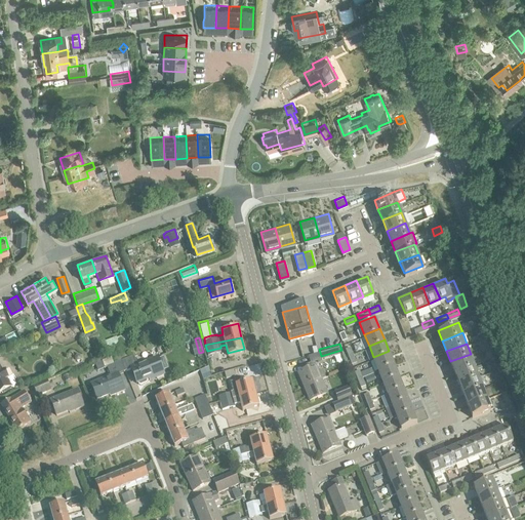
[(373,357),(377,368),(393,362),(389,351),(373,357)]
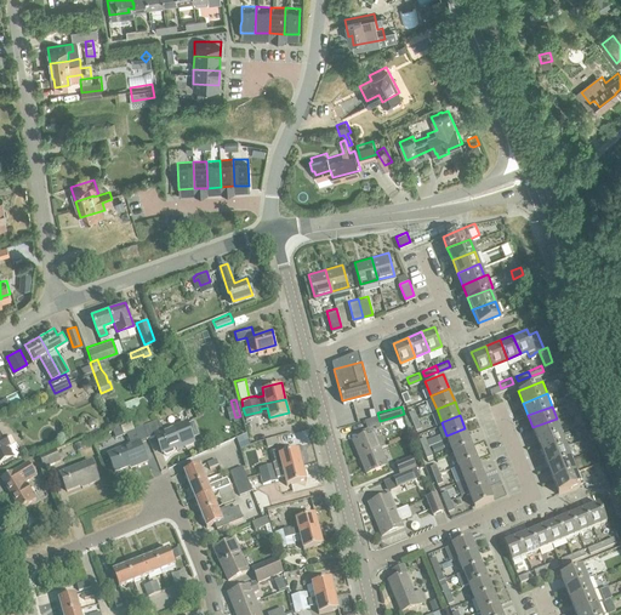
[(158,416),(143,422),(148,434),(154,432),(161,449),(161,448),(166,450),(174,448),(175,443),(178,442),(178,440),(182,438),(184,442),(193,438),(186,419),(163,428),(158,416)]
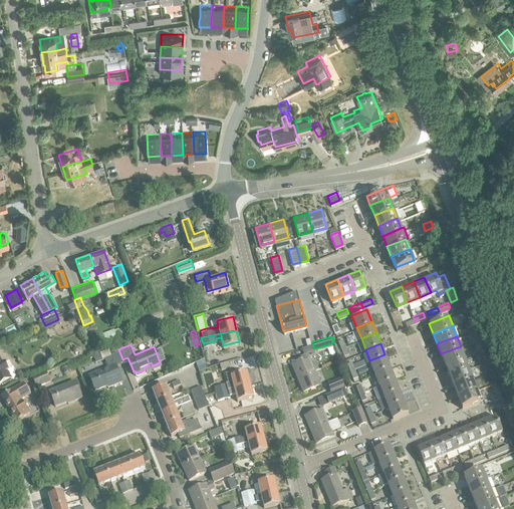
[(107,365),(88,372),(94,387),(108,382),(107,379),(111,378),(112,382),(120,378),(113,362),(122,359),(118,349),(111,352),(109,346),(100,350),(102,355),(103,355),(107,365)]
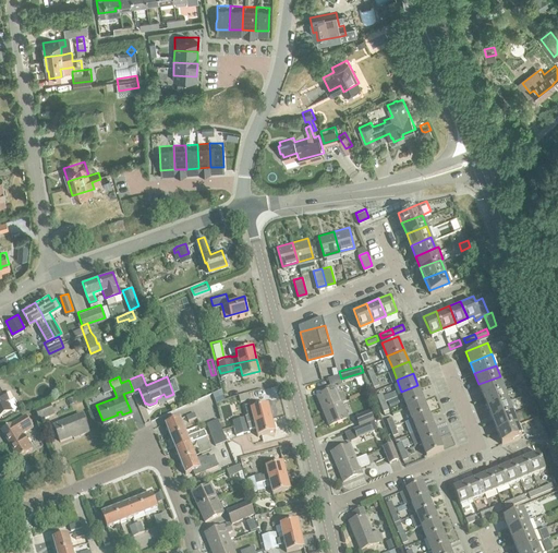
[(478,384),(483,396),(505,387),(500,376),(478,384)]
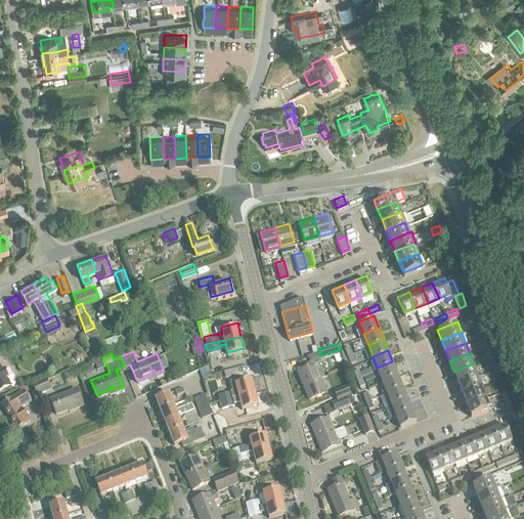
[(297,369),(302,382),(320,375),(324,374),(324,373),(320,365),(316,368),(312,357),(301,362),(303,366),(297,369)]
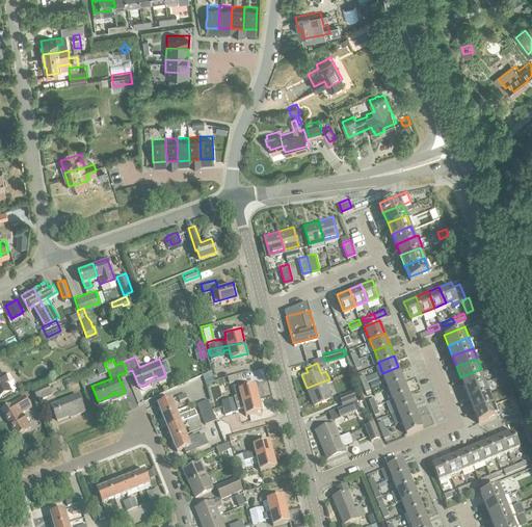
[(382,373),(388,385),(403,377),(398,367),(382,373)]
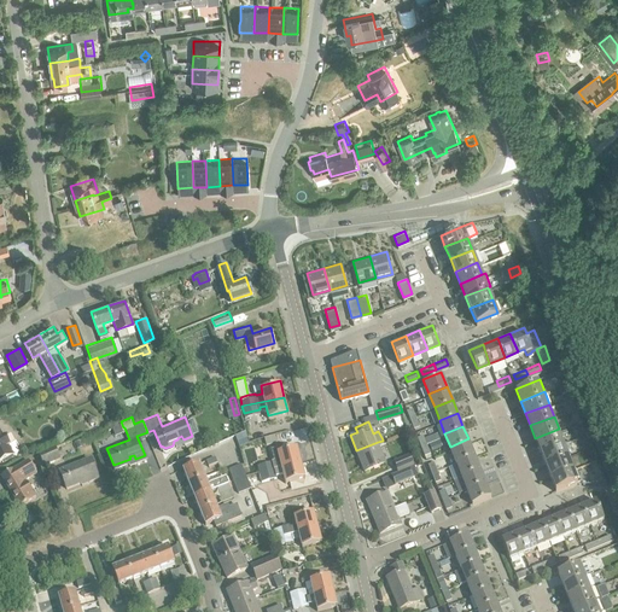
[(0,429),(0,456),(12,450),(21,446),(15,437),(9,441),(4,432),(3,433),(0,429)]
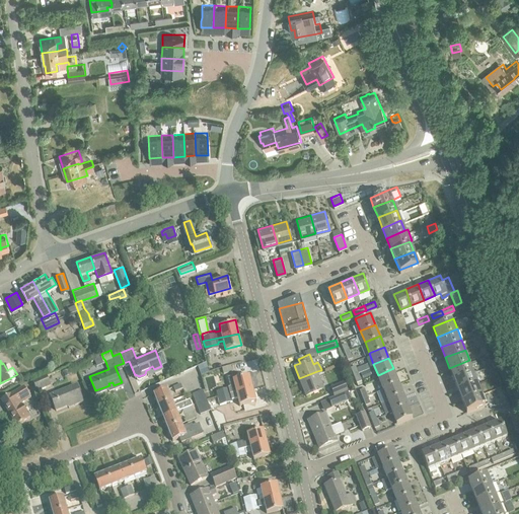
[(205,360),(197,363),(200,371),(208,368),(205,360)]
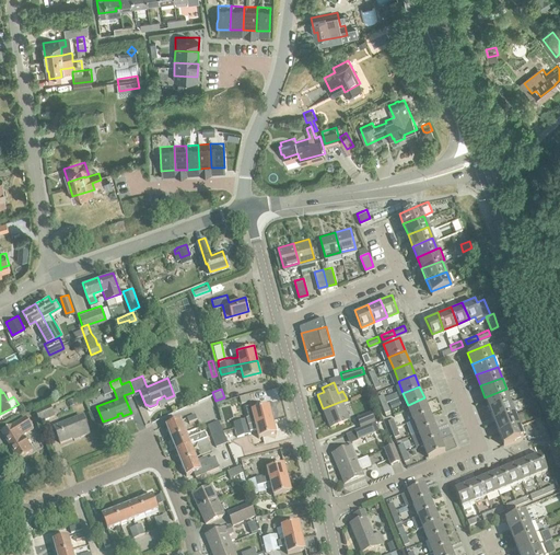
[(485,397),(489,408),(511,400),(506,389),(485,397)]
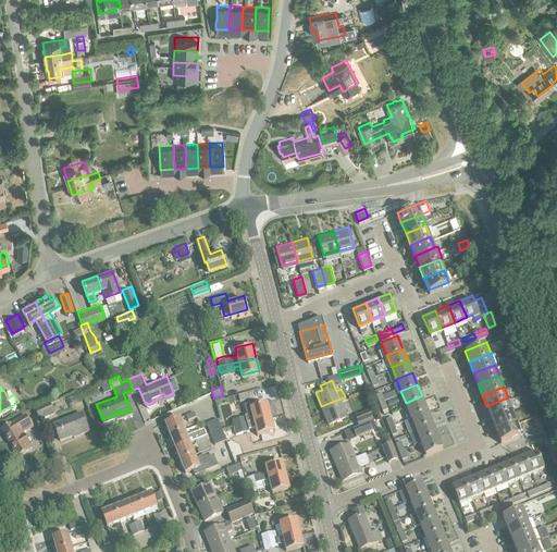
[(247,389),(237,391),(239,397),(249,395),(247,389)]
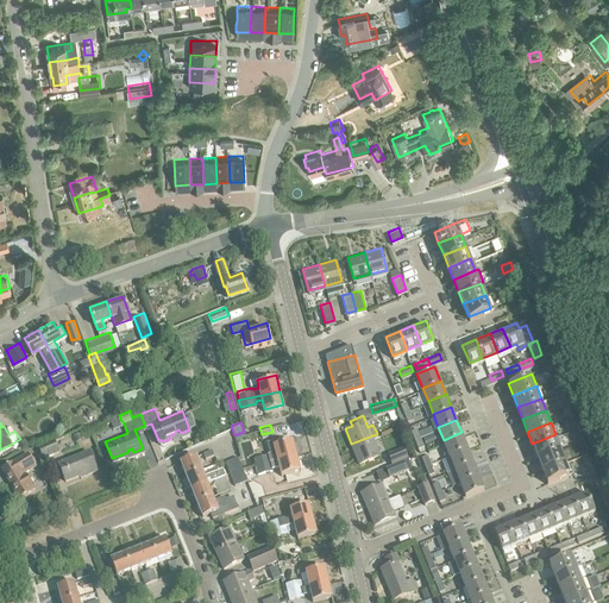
[(81,427),(73,431),(75,437),(85,433),(81,427)]
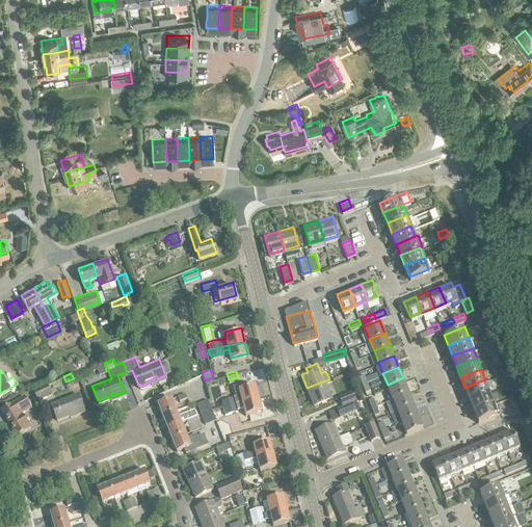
[(388,385),(392,396),(407,390),(403,377),(388,385)]
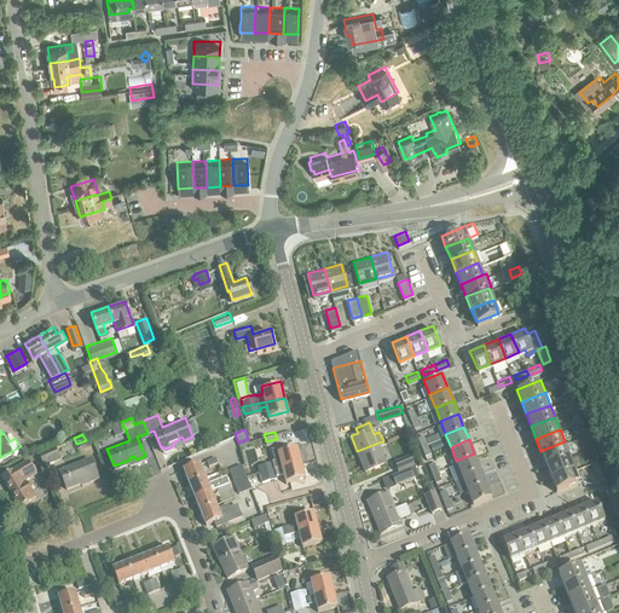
[(427,441),(421,444),(427,456),(432,455),(429,450),(431,450),(427,441)]
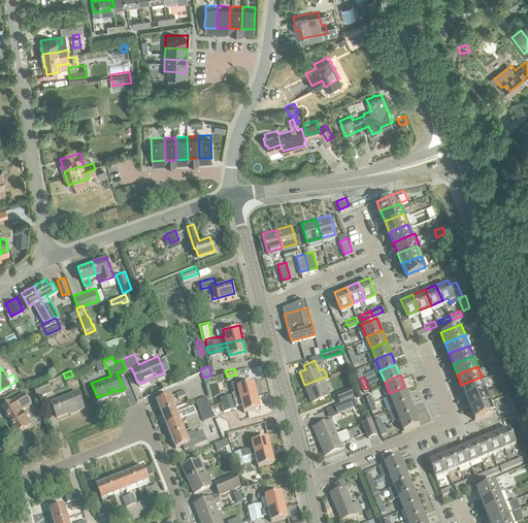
[(461,385),(465,395),(486,387),(482,377),(461,385)]
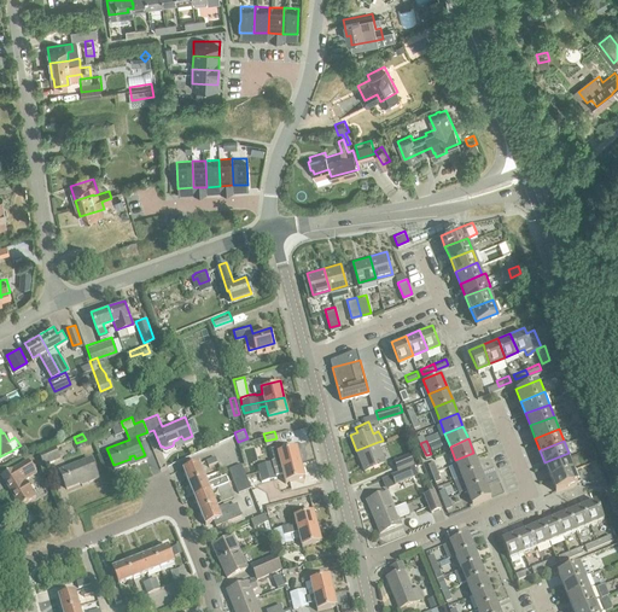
[(283,442),(272,444),(274,456),(273,458),(274,465),(280,464),(281,465),(301,459),(296,444),(284,448),(283,442)]
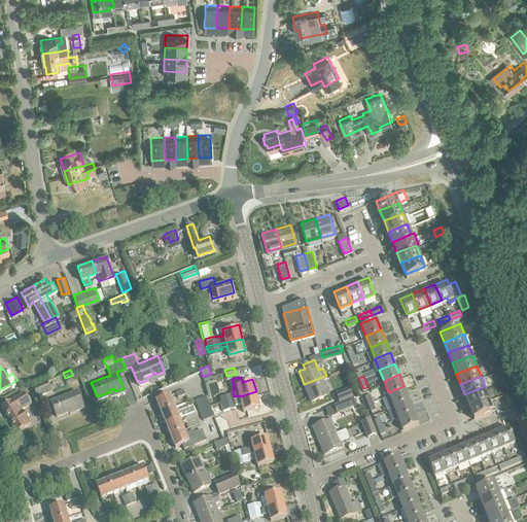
[(322,377),(304,384),(310,398),(327,391),(322,377)]
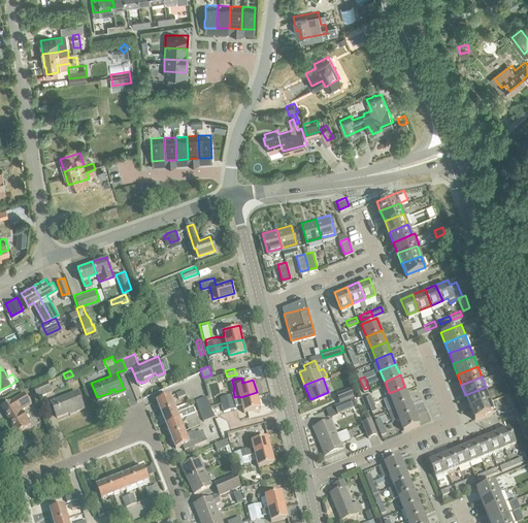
[(33,385),(37,394),(51,389),(47,380),(33,385)]
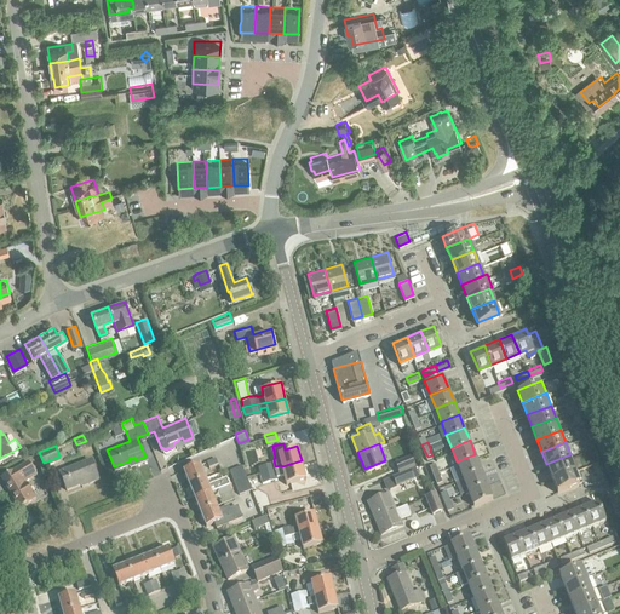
[(395,458),(399,470),(415,464),(411,452),(395,458)]
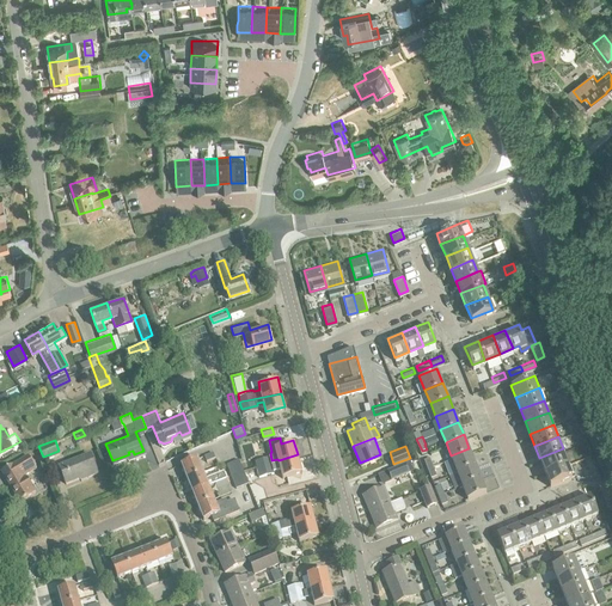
[(451,455),(457,470),(475,461),(469,448),(451,455)]
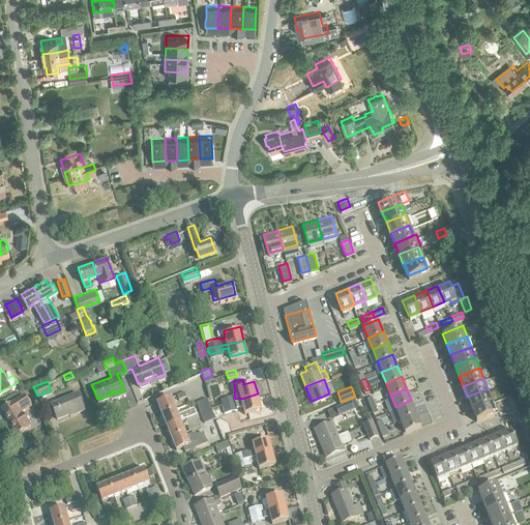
[(467,397),(472,408),(492,400),(488,388),(467,397)]
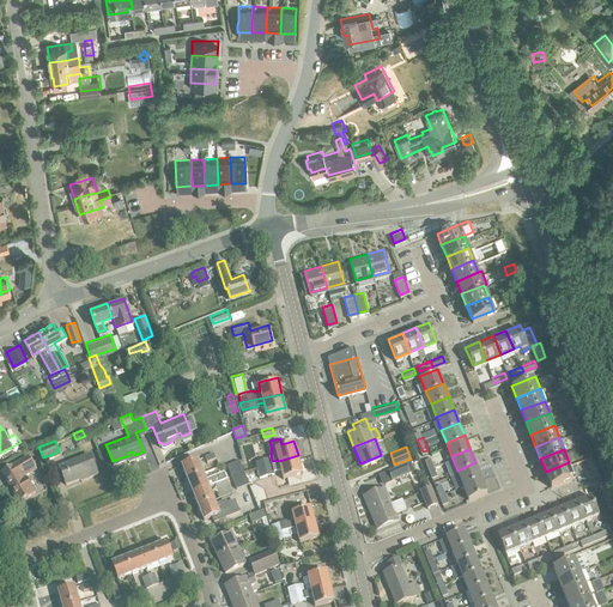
[(5,475),(14,492),(16,491),(19,498),(35,489),(24,471),(35,465),(28,451),(12,461),(0,467),(5,475)]
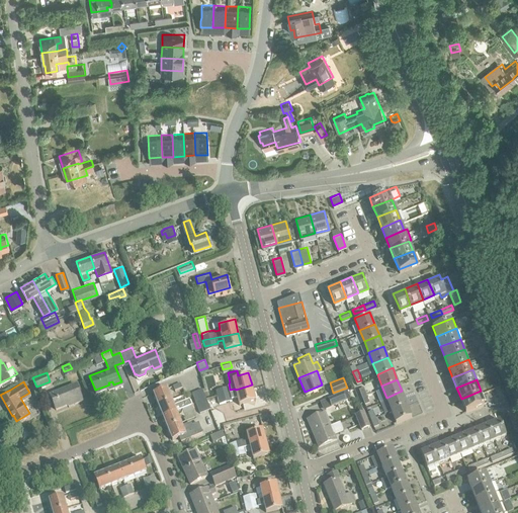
[(69,400),(69,399),(72,398),(74,401),(81,397),(75,381),(49,392),(55,406),(69,400)]
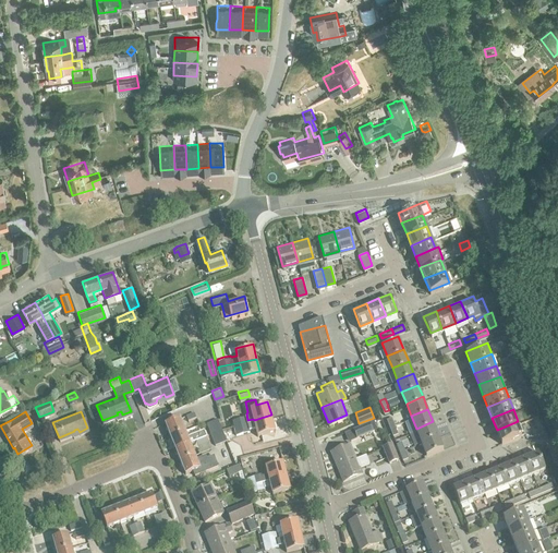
[(233,423),(234,427),(249,422),(247,420),(246,413),(228,418),(226,413),(219,416),(222,427),(233,423)]
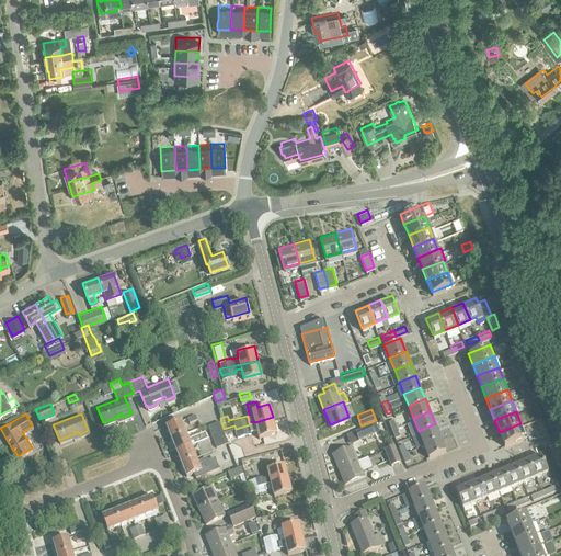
[(165,422),(170,435),(185,430),(180,417),(165,422)]
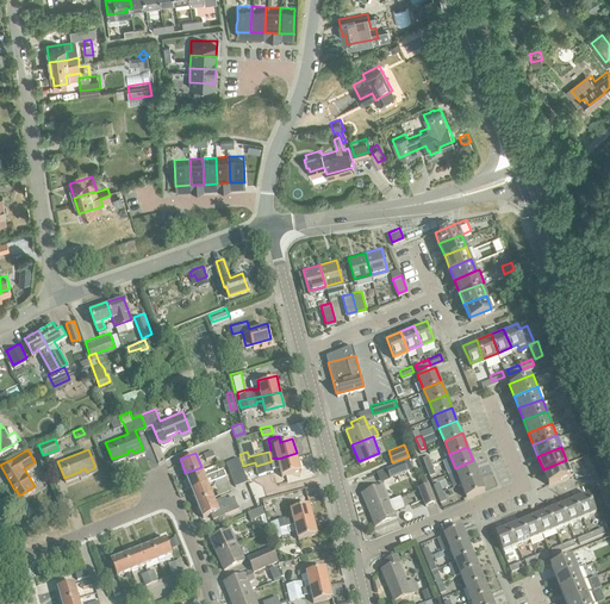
[(272,461),(256,466),(257,471),(273,467),(272,466),(279,464),(281,473),(300,468),(297,453),(278,459),(277,458),(271,459),(272,461)]
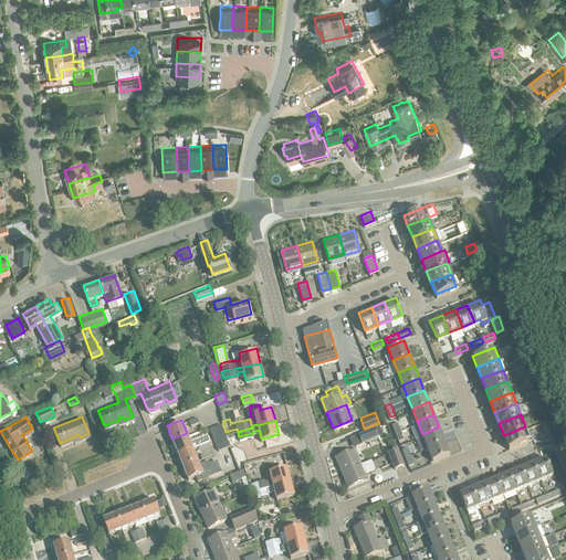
[(221,421),(216,423),(219,434),(224,432),(221,421)]
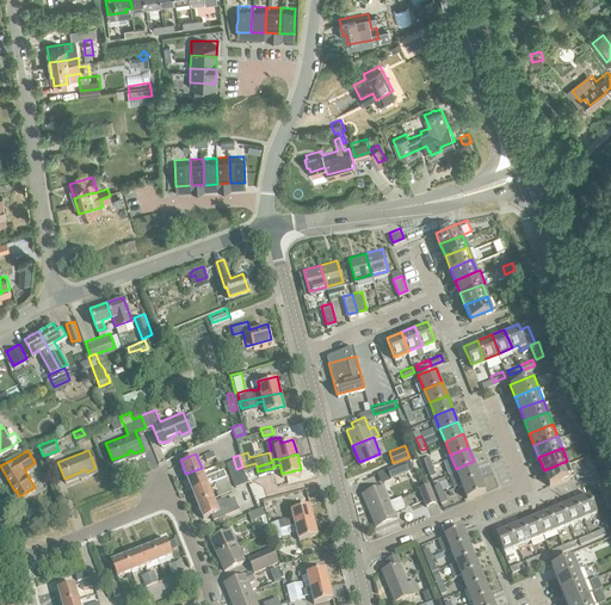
[(233,457),(227,460),(232,471),(236,469),(233,457)]
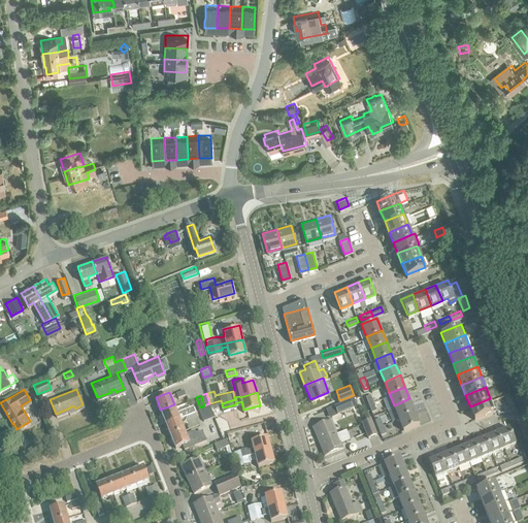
[(354,395),(339,400),(326,405),(329,414),(353,404),(357,402),(354,395)]
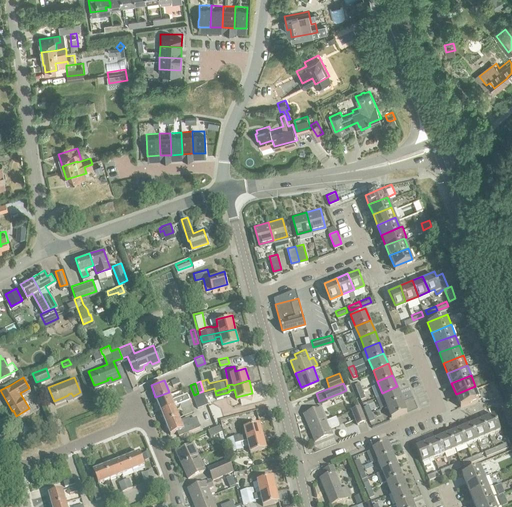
[(382,393),(387,404),(401,397),(397,386),(382,393)]
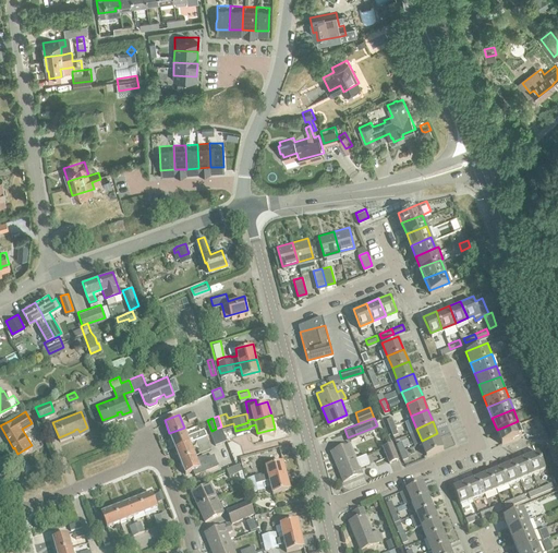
[(518,421),(497,430),(501,441),(522,432),(518,421)]
